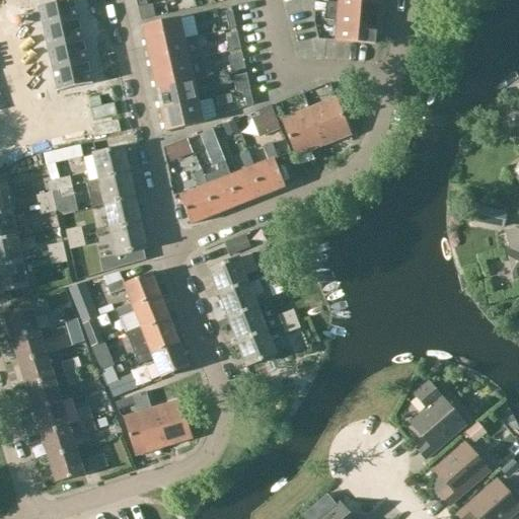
[(43,28),(78,20),(73,0),(64,0),(38,6),(43,28)]
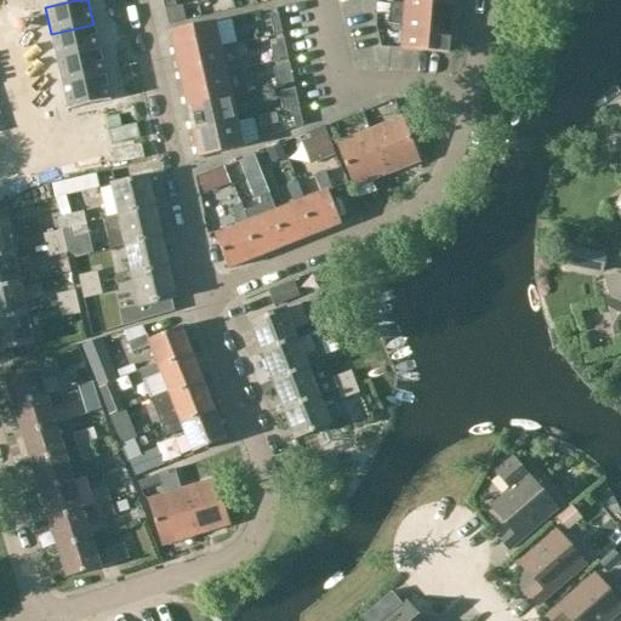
[(161,0),(164,10),(176,7),(174,0),(161,0)]
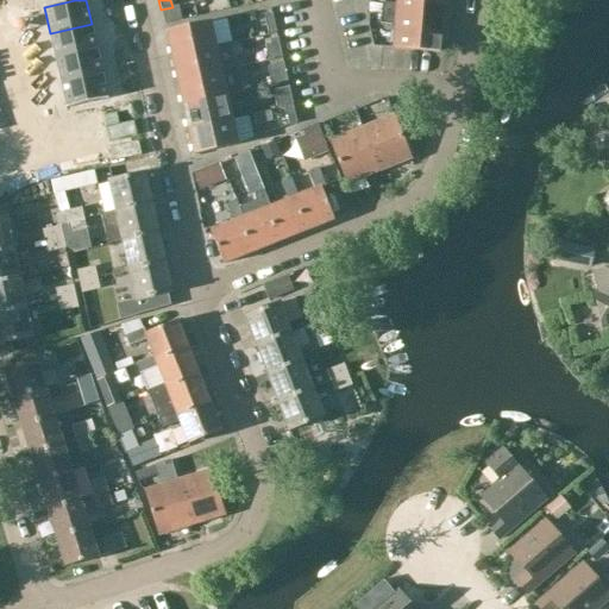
[(382,4),(382,14),(446,20),(449,0),(446,0),(399,0),(399,5),(382,4)]
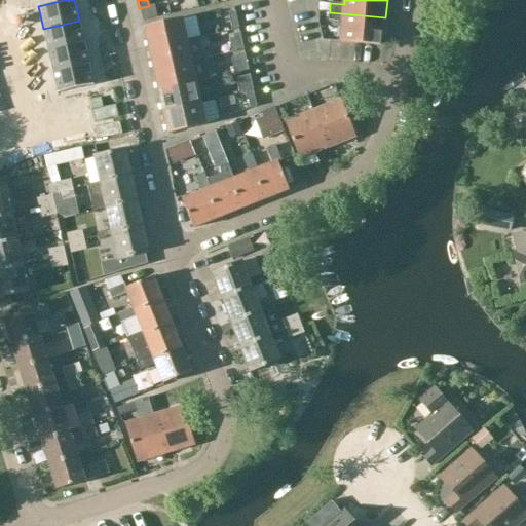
[(239,29),(235,12),(228,14),(232,31),(239,29)]
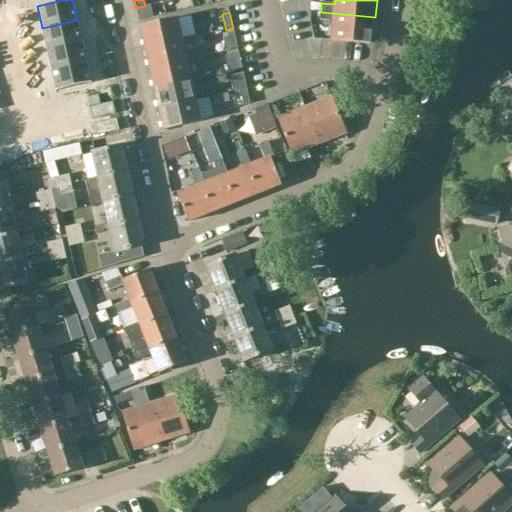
[(375,17),(321,12),(320,21),(333,22),(331,41),(370,45),(371,34),(374,34),(375,17)]
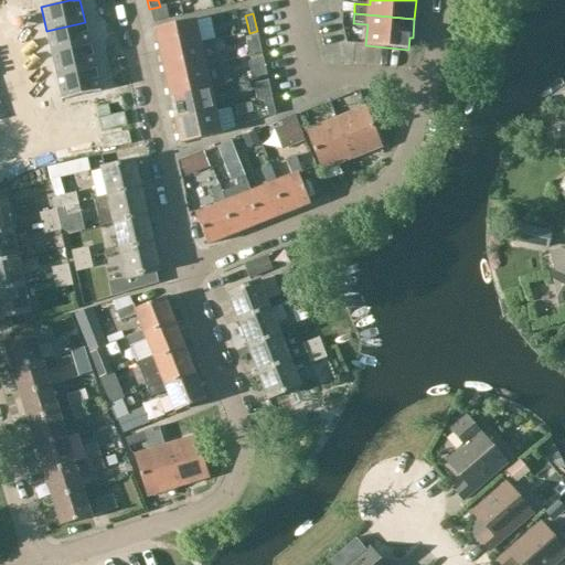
[(155,30),(159,53),(200,44),(195,21),(155,30)]
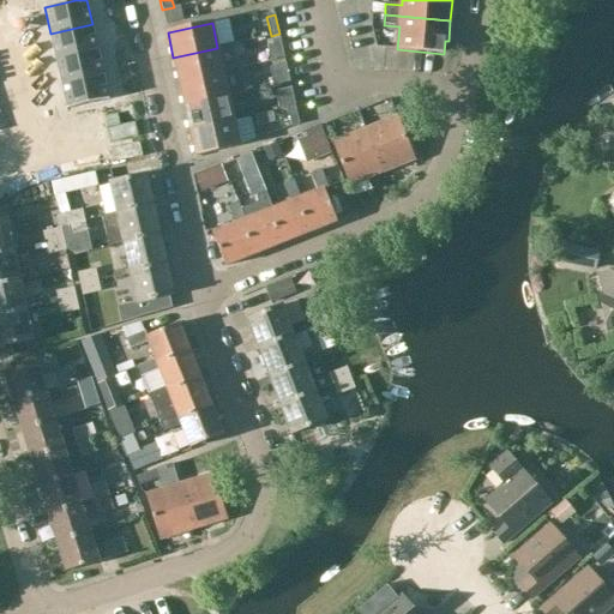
[(92,24),(50,34),(56,59),(97,49),(92,24)]
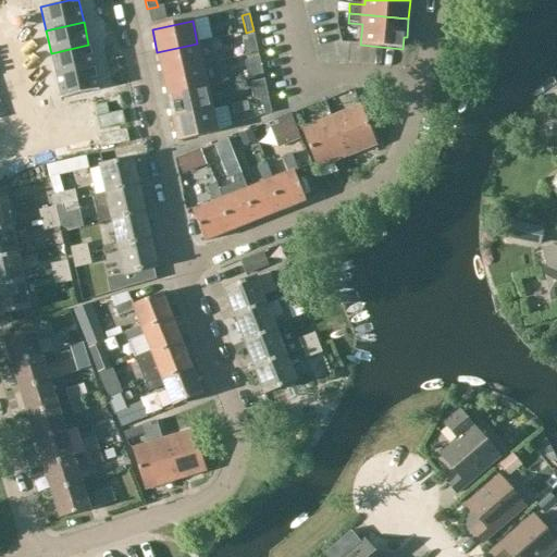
[(250,54),(258,53),(255,36),(247,37),(250,54)]
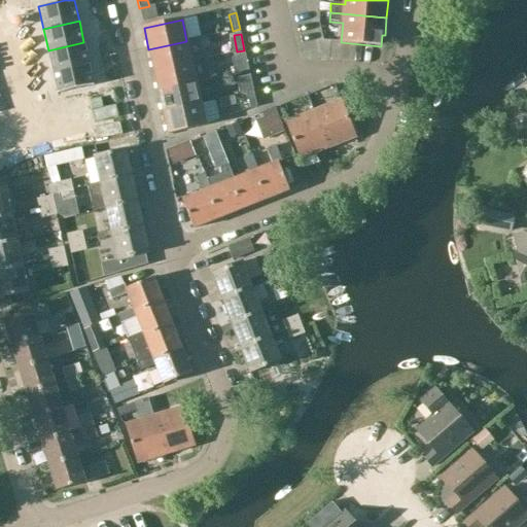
[(0,41),(2,50),(10,48),(7,36),(0,37),(0,41)]
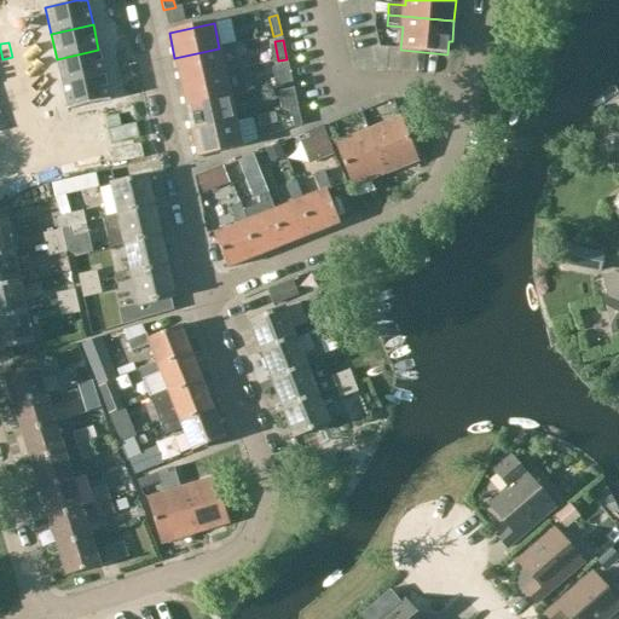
[(174,58),(180,84),(225,73),(219,48),(174,58)]
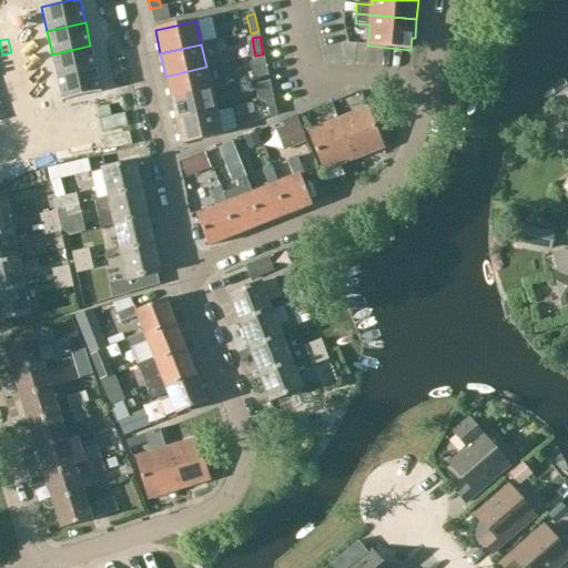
[(58,78),(95,70),(90,46),(52,54),(58,78)]
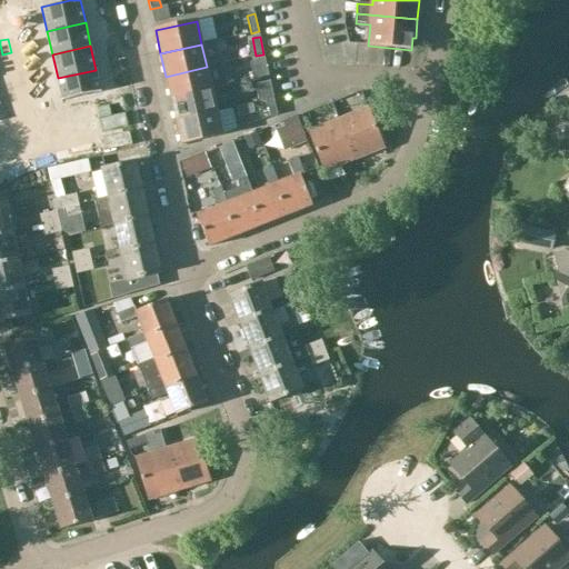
[(269,77),(265,59),(257,61),(258,62),(250,63),(253,80),(269,77)]
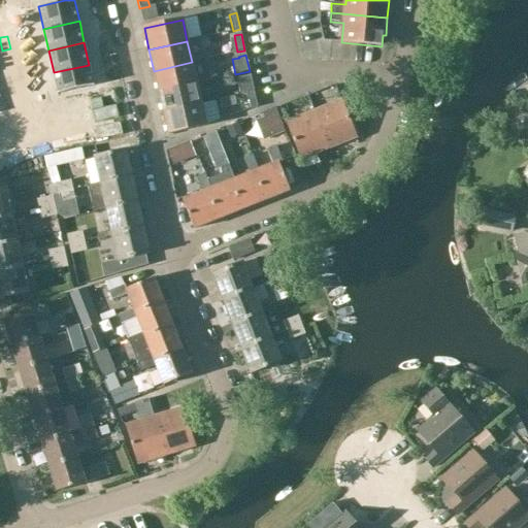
[(12,59),(4,60),(7,72),(15,70),(12,59)]
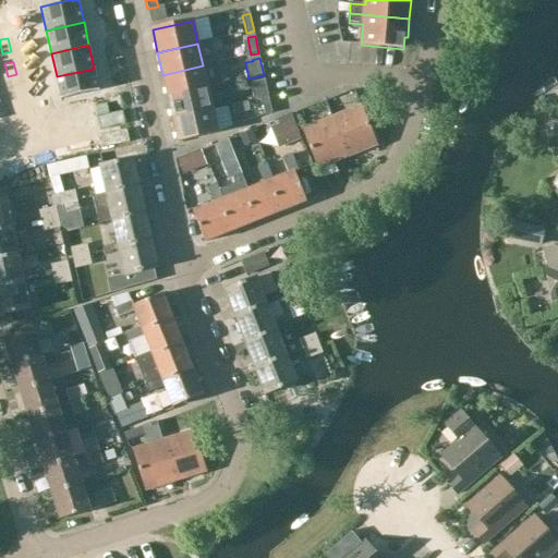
[(162,75),(168,97),(208,88),(203,65),(162,75)]
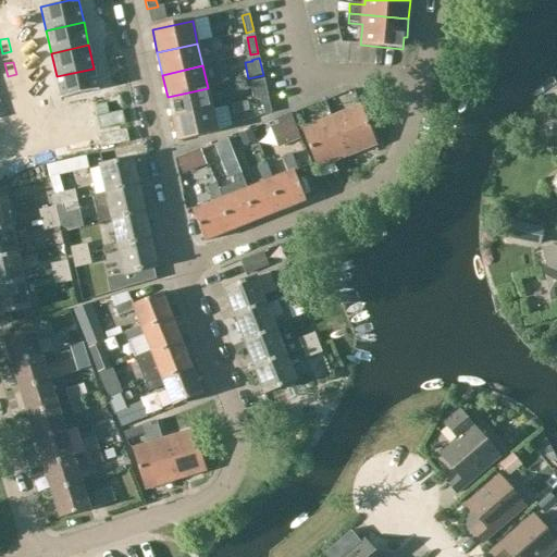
[(94,69),(57,76),(61,100),(99,91),(94,69)]
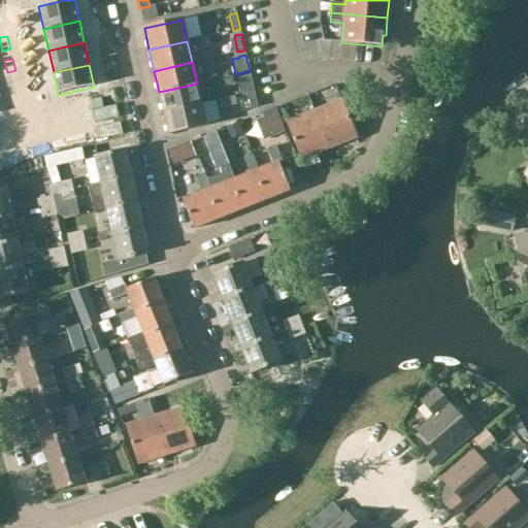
[(243,77),(248,94),(254,92),(251,76),(243,77)]
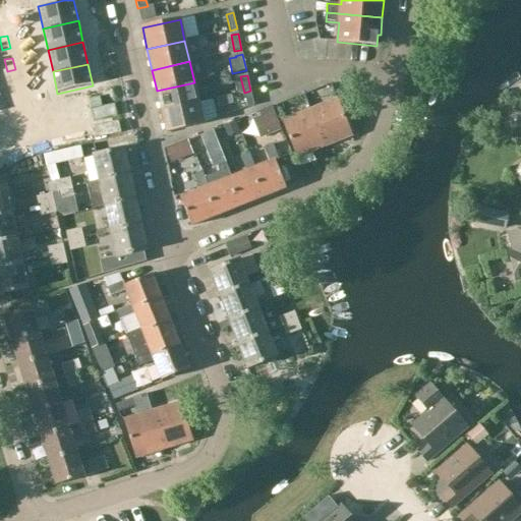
[(157,91),(161,112),(198,104),(194,82),(157,91)]
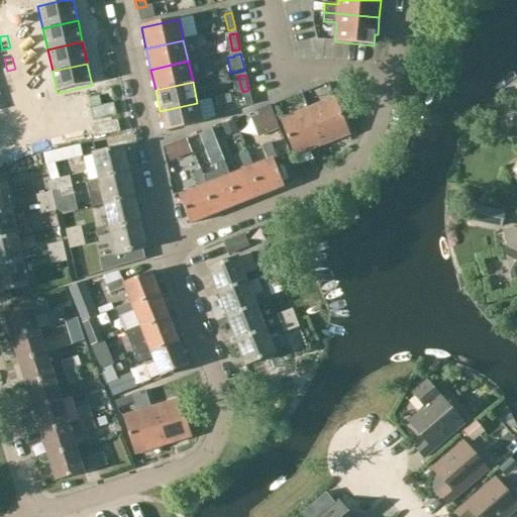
[(242,92),(245,107),(252,106),(248,90),(242,92)]
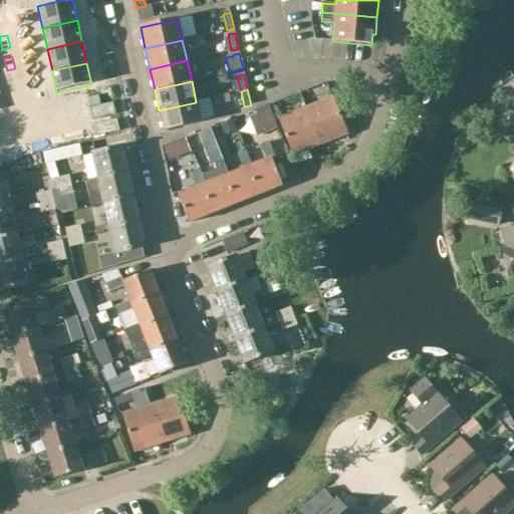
[(197,100),(199,110),(220,105),(218,95),(197,100)]
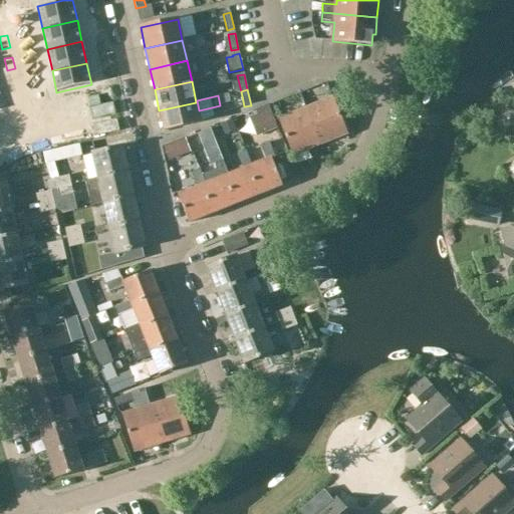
[(318,104),(306,109),(320,145),(347,134),(333,98),(318,104)]
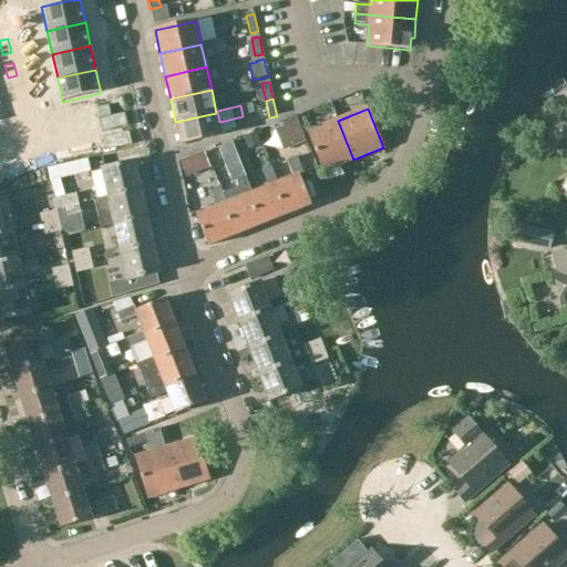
[(216,113),(175,122),(181,145),(222,136),(216,113)]
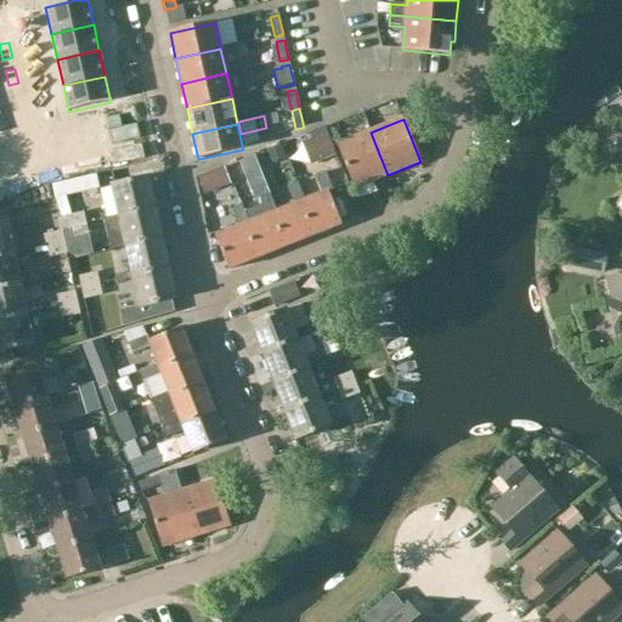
[(305,164),(334,151),(323,125),(293,140),(305,164)]
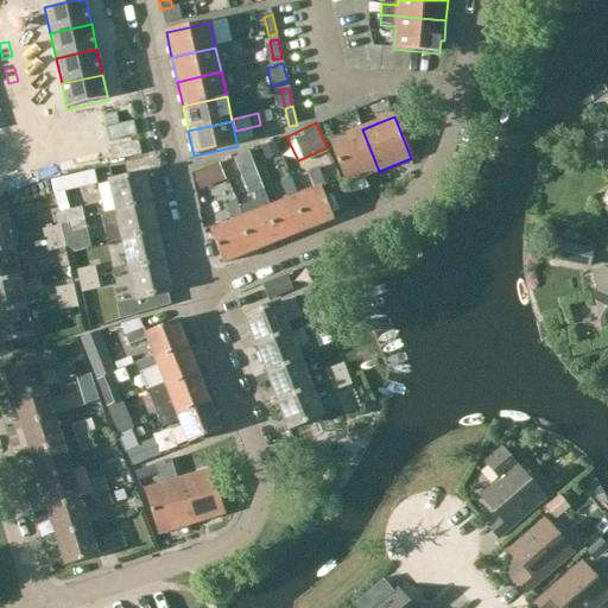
[(379,171),(362,130),(330,141),(335,151),(348,183),(379,171)]
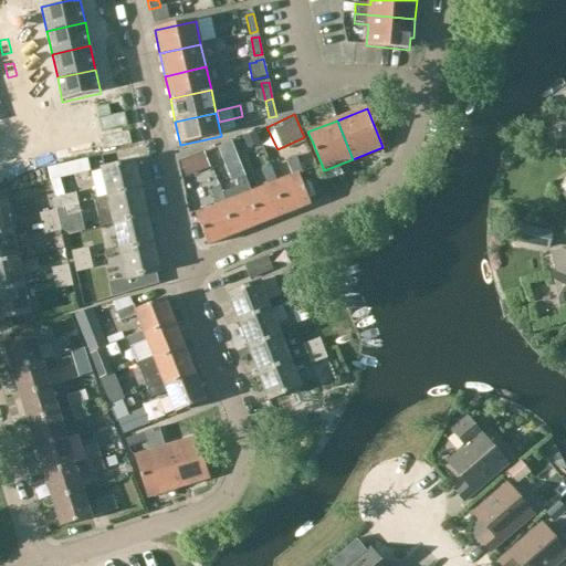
[(177,158),(185,177),(237,157),(229,138),(177,158)]
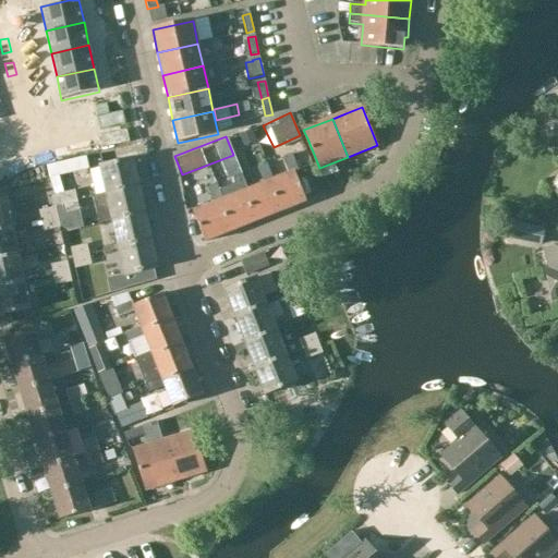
[(289,174),(274,180),(269,182),(281,211),(306,202),(295,172),(299,170),(292,155),(282,158),(289,174)]
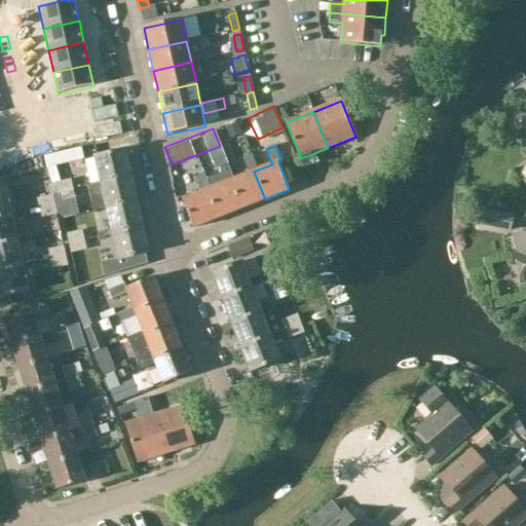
[(94,157),(100,183),(132,176),(125,150),(94,157)]
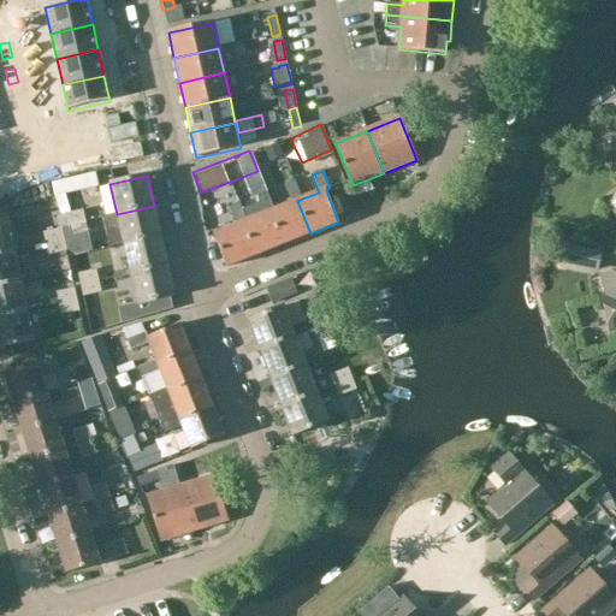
[(291,203),(274,209),(270,212),(283,244),(311,234),(297,201),(302,199),(295,182),(285,185),(291,203)]
